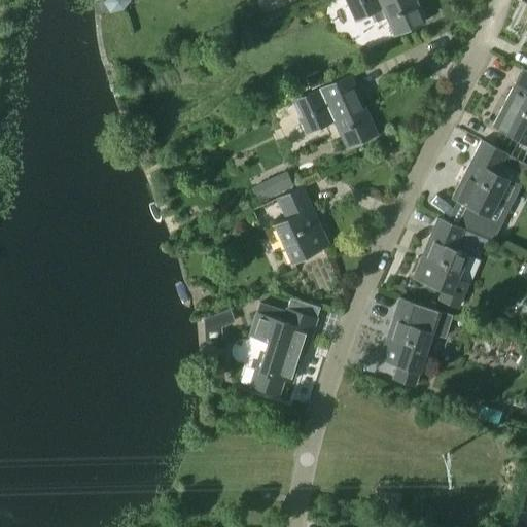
[(416,0),(344,0),(354,21),(381,9),(392,36),(425,21),(416,0)]
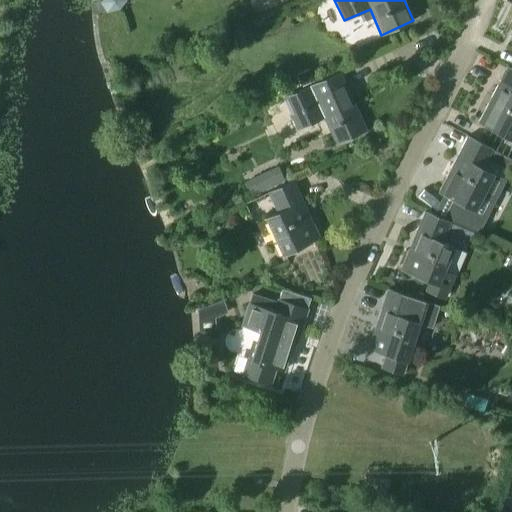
[(511,69),(507,67),(489,101),(478,122),(511,140),(511,69)]
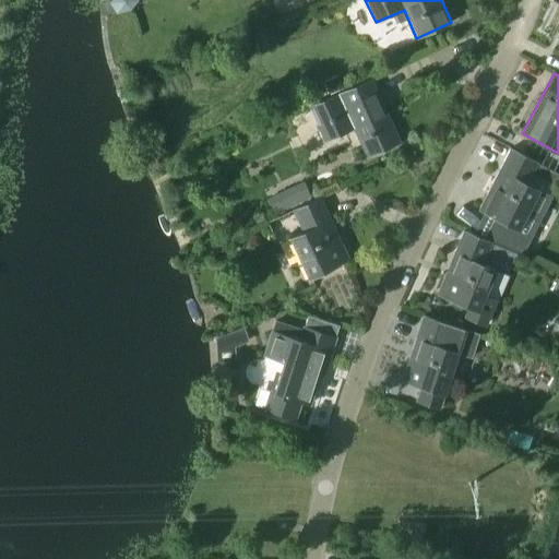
[(371,79),(309,107),(324,142),(353,129),(365,157),(400,141),(371,79)]
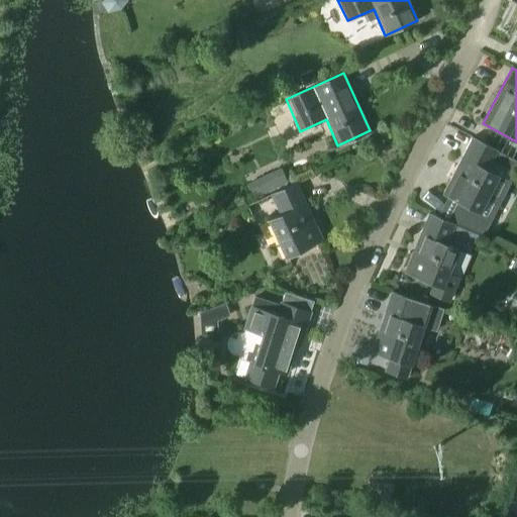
[(472,137),(461,157),(442,194),(480,213),(498,178),(487,172),(497,151),(472,137)]
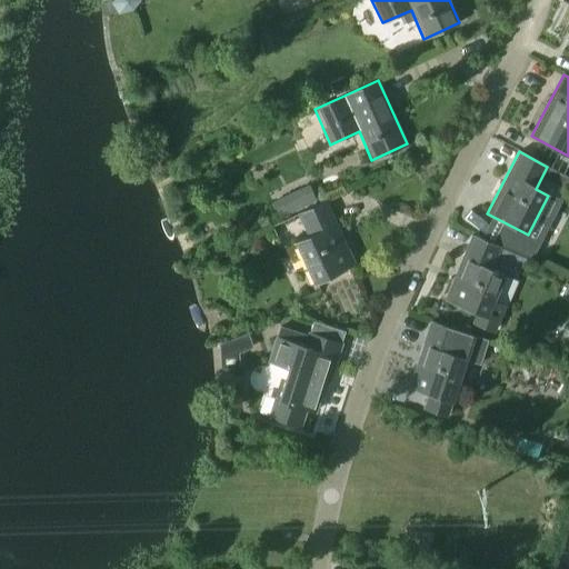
[(286,193),(271,200),(279,217),(293,211),(286,193)]
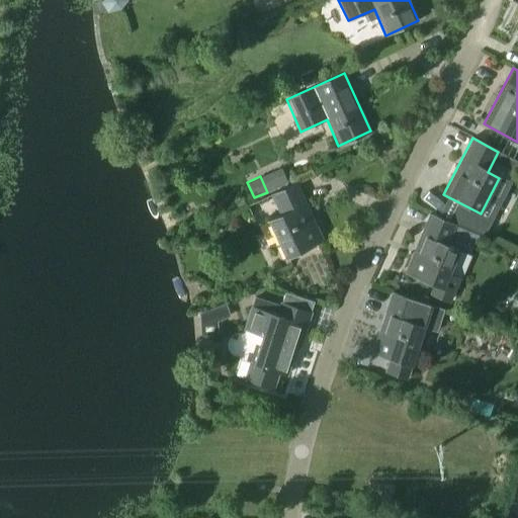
[(296,181),(271,193),(281,212),(267,220),(285,257),(324,239),(296,181)]
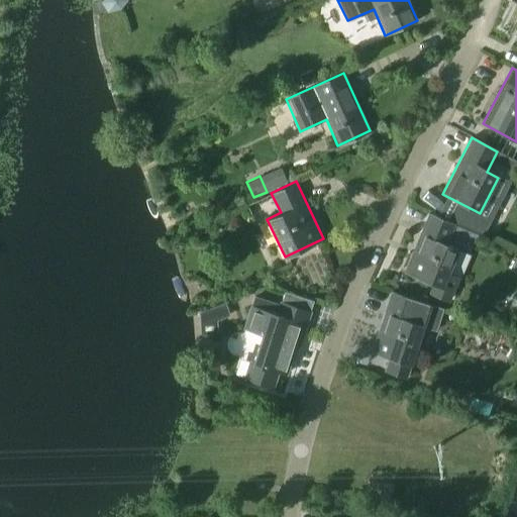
[(457,276),(448,272),(458,247),(446,242),(454,224),(428,213),(404,271),(432,284),(428,292),(447,300),(457,276)]
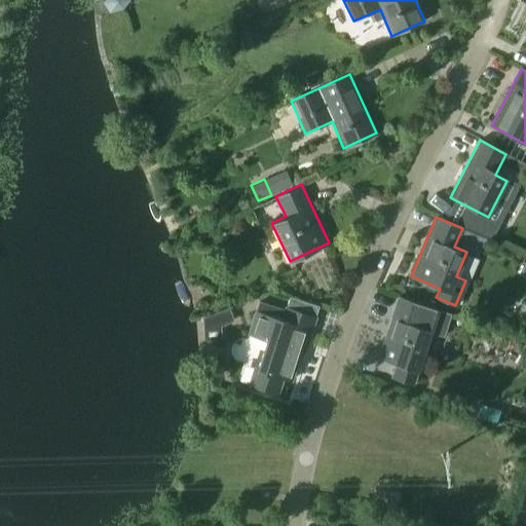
[(399,296),(390,321),(377,358),(417,371),(431,332),(444,336),(451,314),(399,296)]
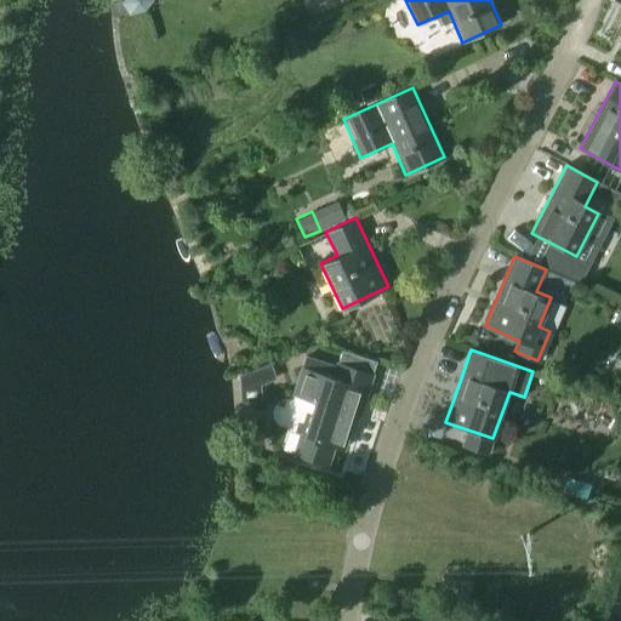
[(360,415),(374,374),(372,372),(376,362),(342,351),(336,365),(306,354),(292,393),(314,400),(303,437),(301,436),(294,456),(328,467),(334,446),(343,450),(355,414),(360,415)]
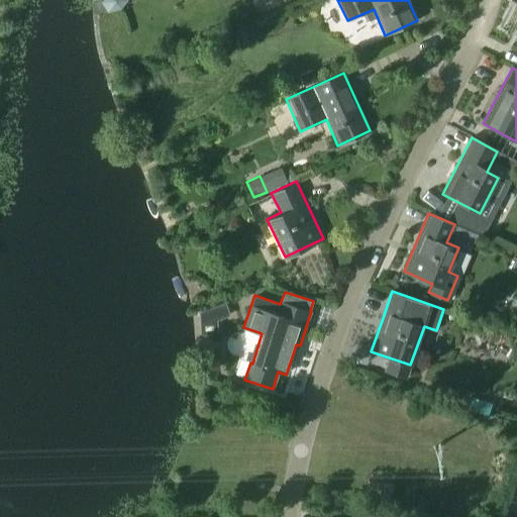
[(225,302),(199,312),(200,333),(217,332),(217,321),(229,316),(225,302)]
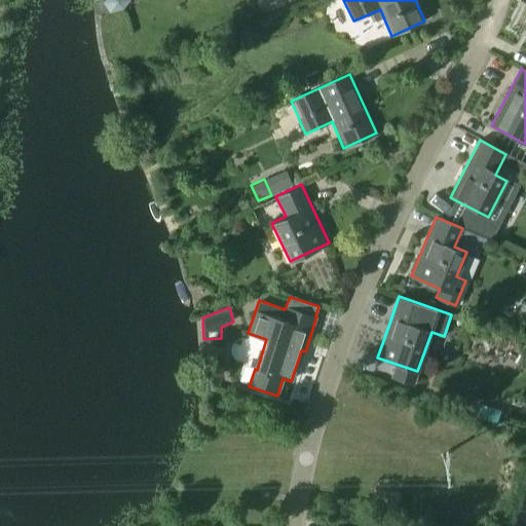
[(478,403),(474,414),(497,422),(501,411),(478,403)]
